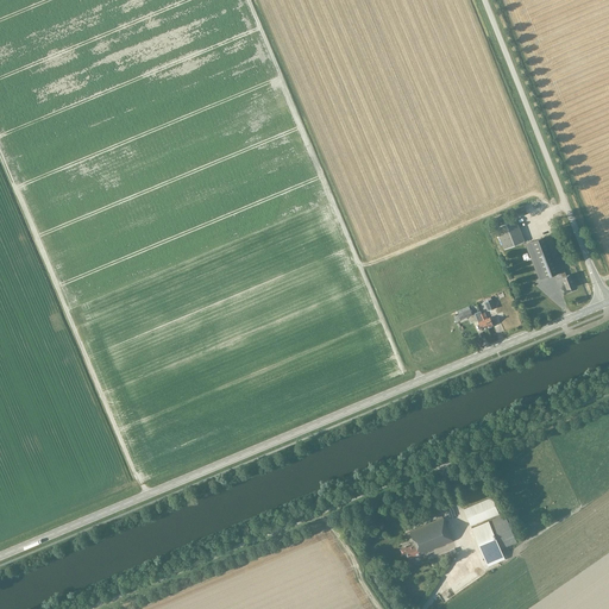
[(525,242),(515,219),(496,227),(504,249),(525,242)]
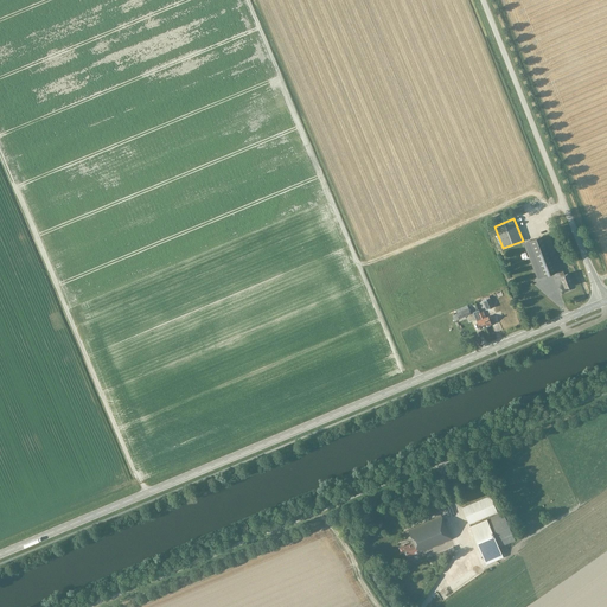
[(549,234),(524,243),(538,279),(558,270),(563,283),(561,285),(561,286),(563,291),(564,292),(568,291),(569,288),(568,287),(573,286),(568,274),(566,275),(549,234)]
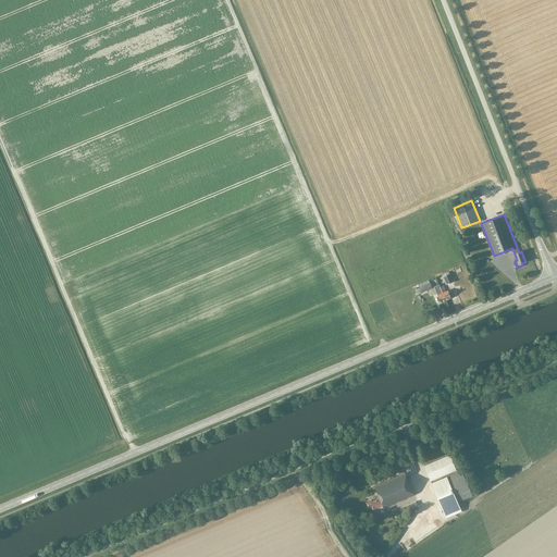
[(443,276),(446,284),(454,281),(449,273),(443,276)]
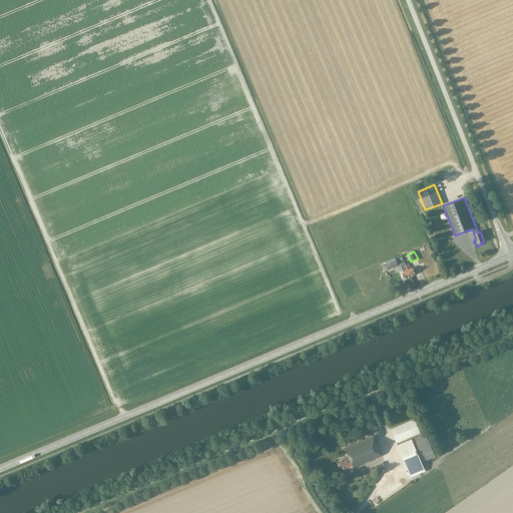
[(396,261),(395,259),(389,262),(389,264),(387,265),(389,269),(391,268),(391,269),(398,266),(396,261)]
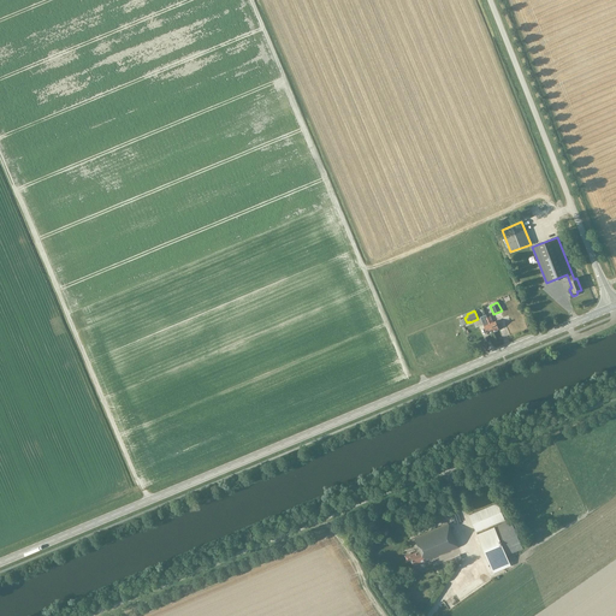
[(487,318),(493,331),(499,329),(496,321),(493,323),(490,315),(487,318)]
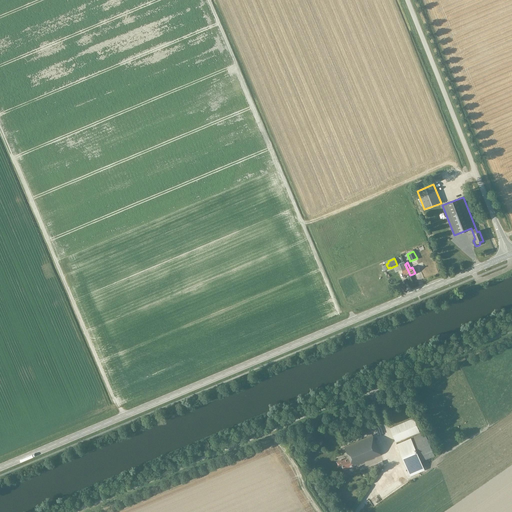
[(389,428),(396,442),(420,432),(414,417),(389,428)]
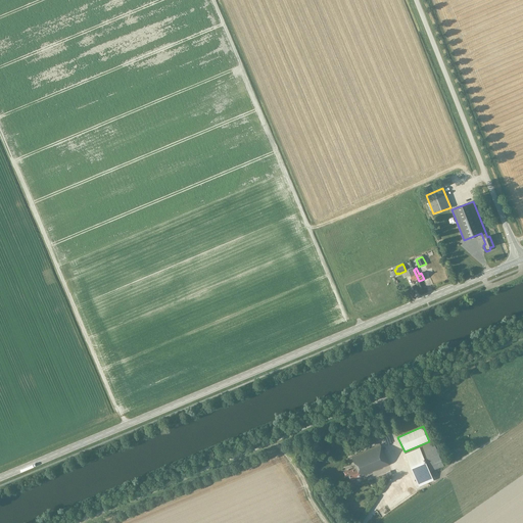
[(429,471),(443,465),(433,440),(405,453),(419,485),(432,479),(429,471)]
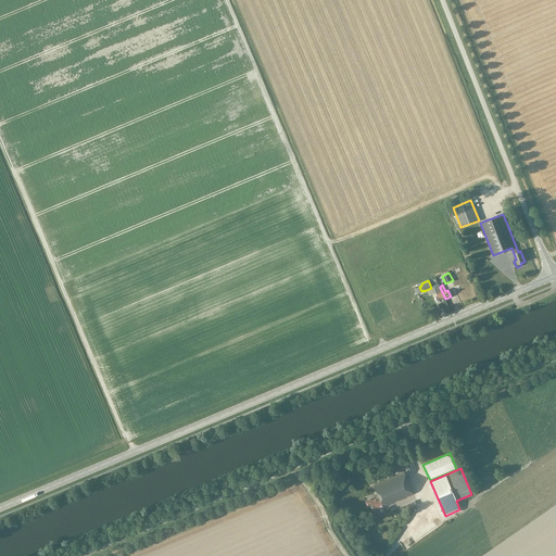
[(373,504),(375,509),(379,507),(380,508),(414,494),(405,472),(375,485),(380,496),(371,501),(371,498),(366,501),(368,506),(373,504)]
